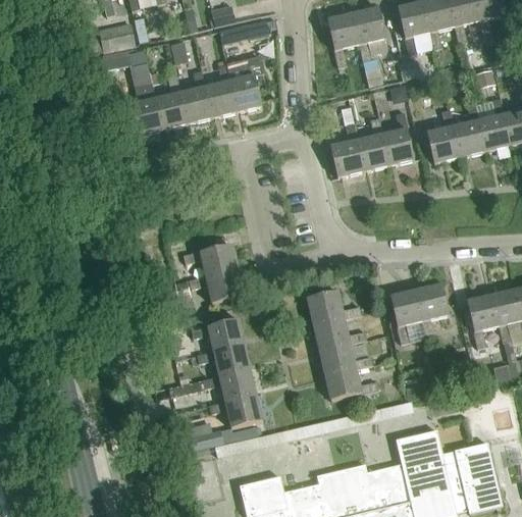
[(103,0),(107,15),(116,13),(113,0),(103,0)]
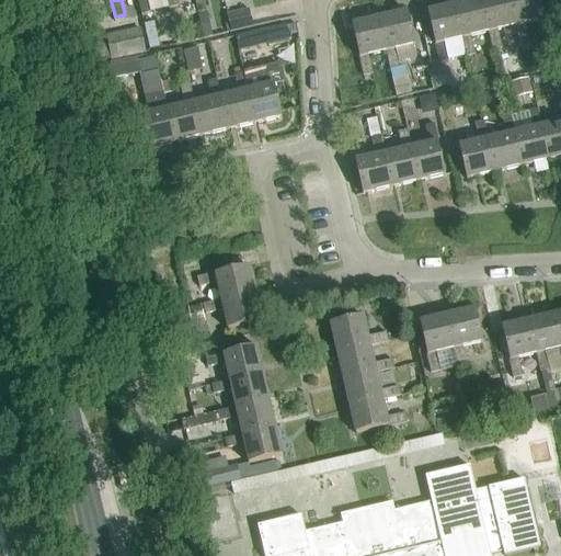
[(139,0),(142,10),(152,8),(150,0),(139,0)]
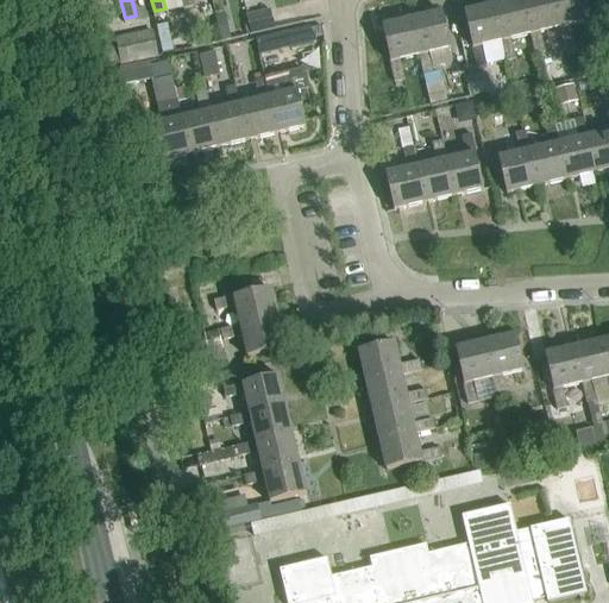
[(510,35),(529,30),(532,30),(525,0),(498,0),(494,1),(502,37),(500,37),(504,57),(515,55),(510,35)]
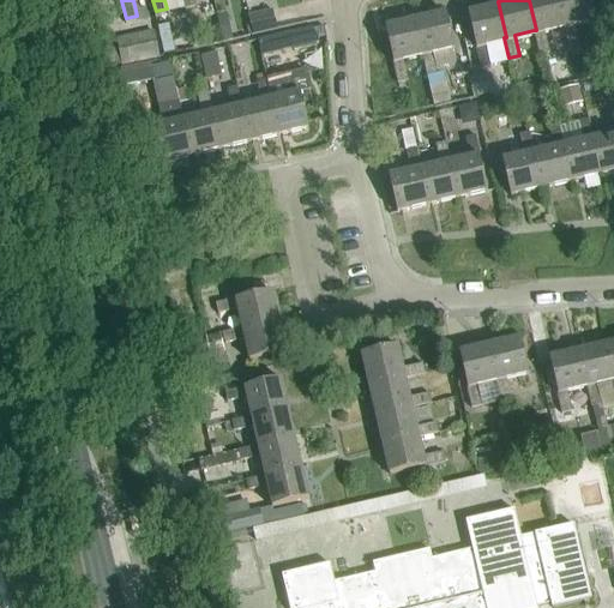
[(543,28),(564,24),(566,23),(560,0),(529,0),(536,30),(534,30),(539,50),(548,48),(543,28)]
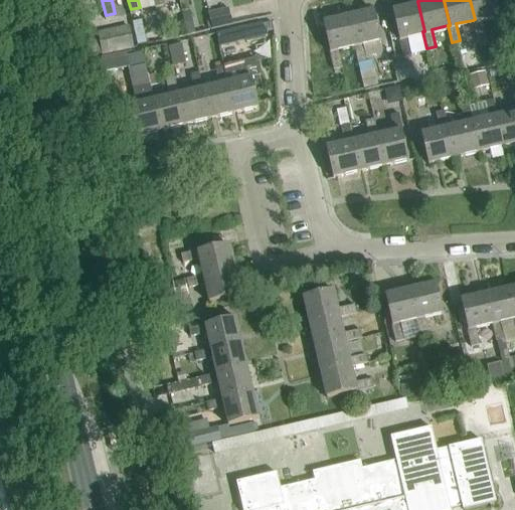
[(470,0),(475,19),(473,20),(477,36),(486,34),(482,18),(499,14),(495,0),(470,0)]
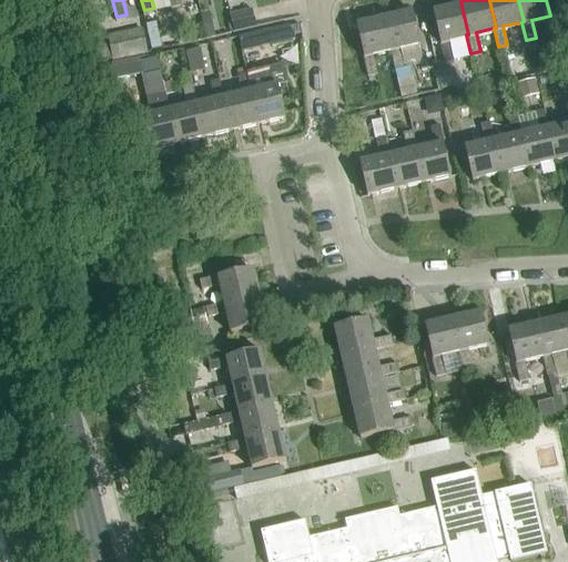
[(448,39),(466,34),(468,34),(460,1),(434,8),(442,40),(440,40),(445,59),(453,58),(448,39)]
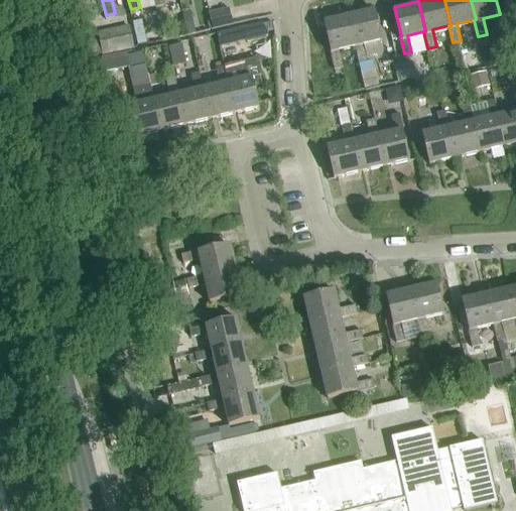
[(228,4),(209,8),(212,25),(232,20),(228,4)]
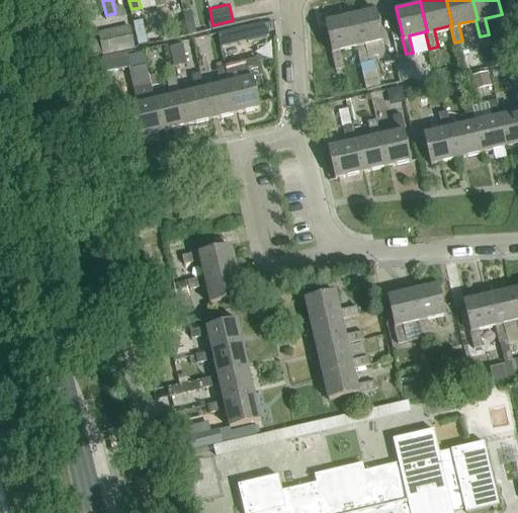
[(376,6),(351,12),(358,43),(356,44),(360,60),(368,58),(364,41),(383,36),(376,6)]
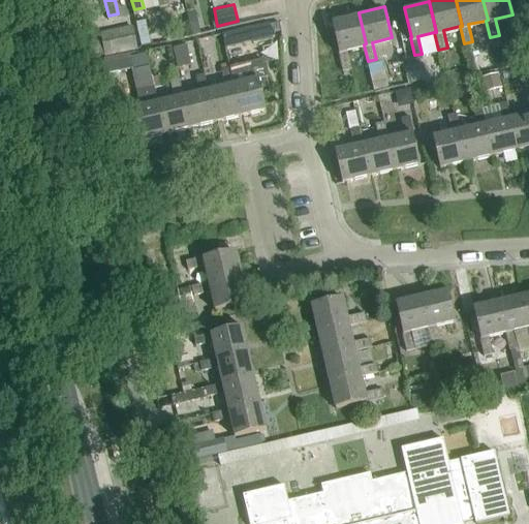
[(347,49),(364,44),(366,43),(359,12),(333,19),(340,50),(339,50),(343,67),(351,65),(347,49)]
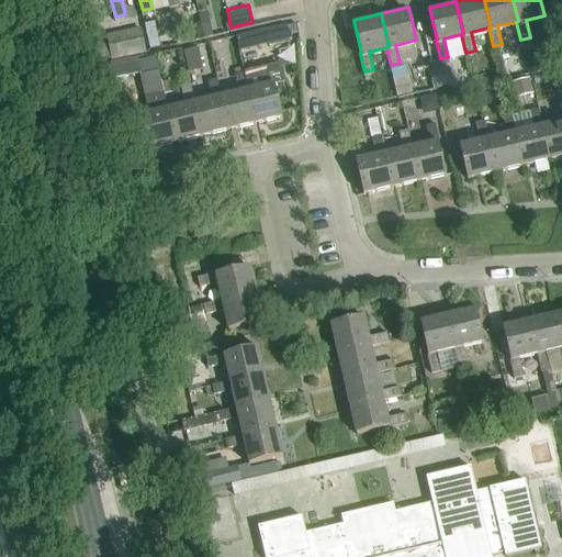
[(285,21),(254,28),(257,43),(268,40),(268,42),(289,36),(285,21)]
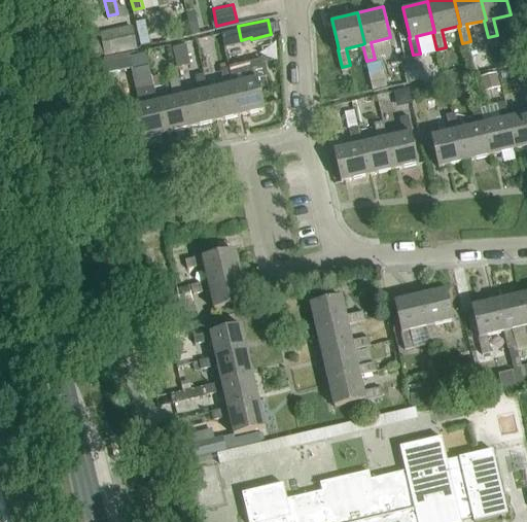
[(99,29),(100,34),(104,54),(137,45),(132,22),(99,29)]
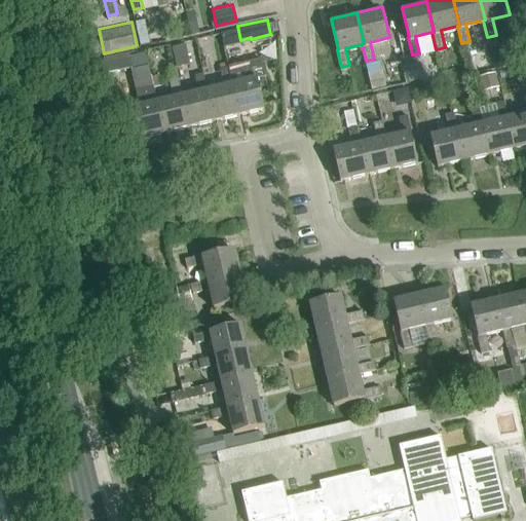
[(189,61),(185,41),(172,44),(176,63),(189,61)]
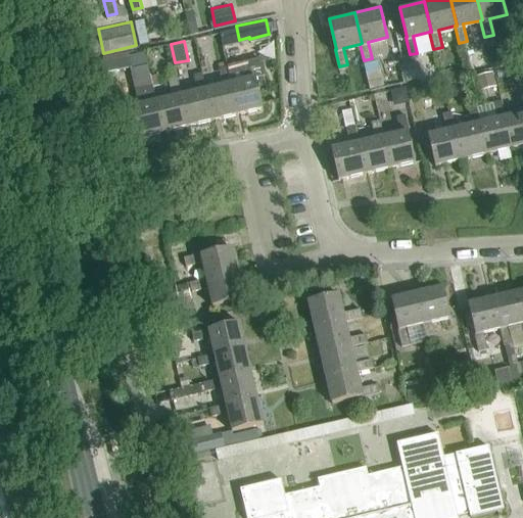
[(131,64),(129,52),(100,57),(103,71),(131,64)]
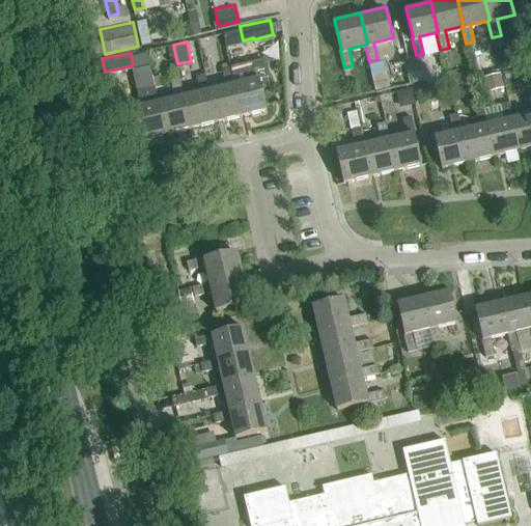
[(233,81),(241,113),(267,107),(259,77),(268,75),(263,57),(230,64),(233,81)]
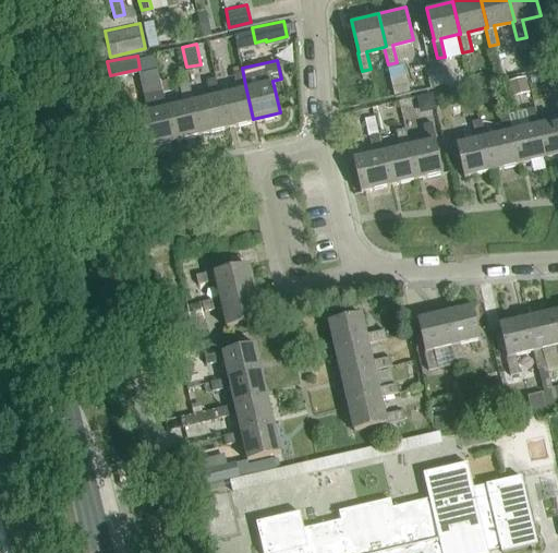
[(440,63),(425,67),(429,84),(445,81),(440,63)]
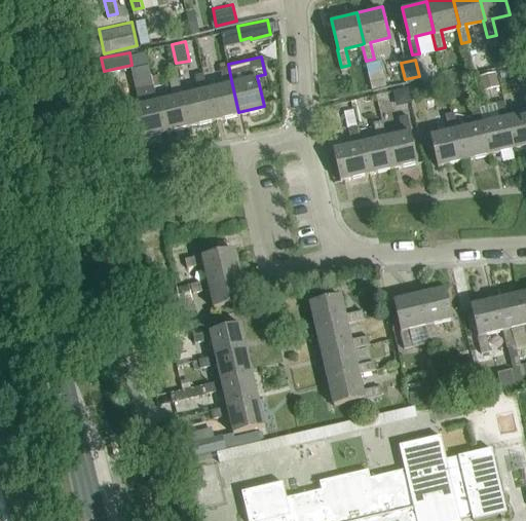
[(140,102),(129,104),(137,136),(162,129),(155,98),(157,98),(153,81),(149,63),(135,66),(140,84),(136,85),(140,102)]
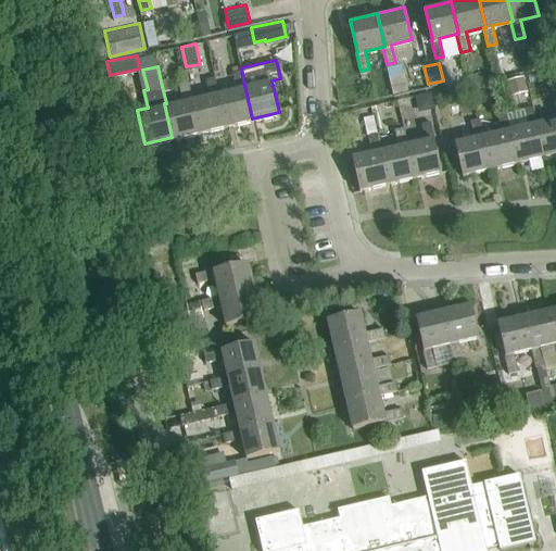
[(225,125),(252,119),(244,85),(241,67),(232,70),(237,86),(219,90),(217,91),(225,125)]
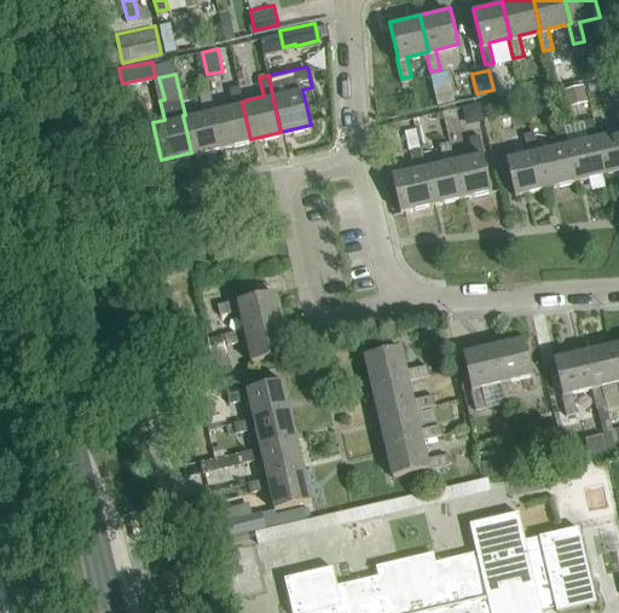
[(221,146),(250,139),(242,102),(244,100),(239,82),(230,85),(235,103),(215,108),(212,108),(221,146)]
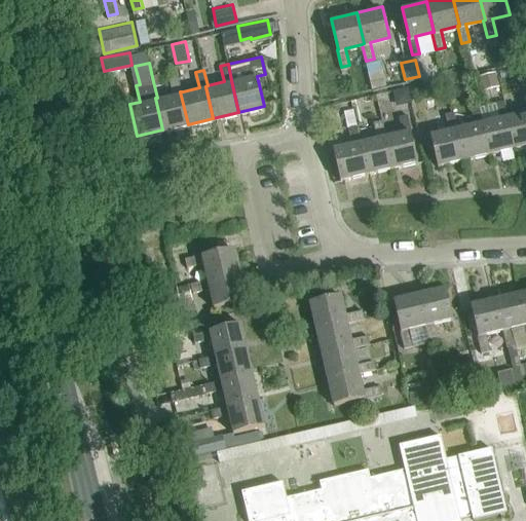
[(499,83),(496,70),(477,74),(481,87),(499,83)]
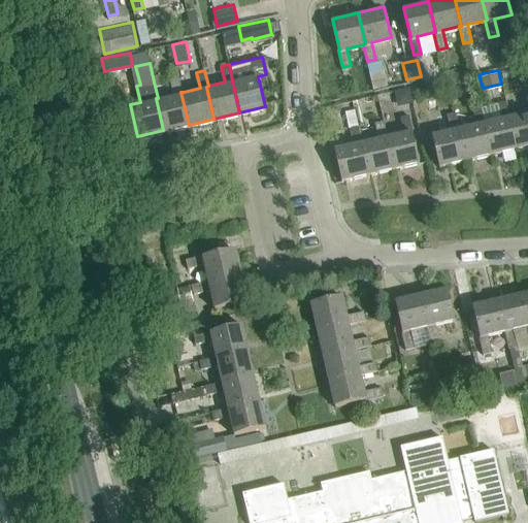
[(163,130),(189,125),(180,92),(184,92),(179,75),(170,77),(174,94),(158,98),(156,98),(163,130)]
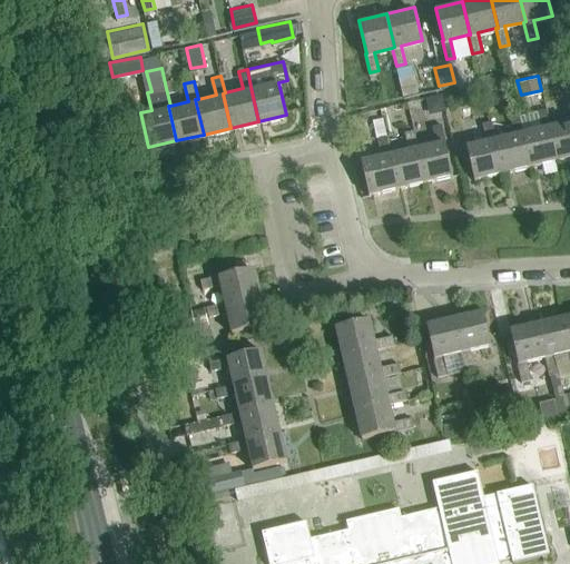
[(549,125),(557,158),(569,155),(569,99),(564,101),(569,120),(551,125),(549,125)]
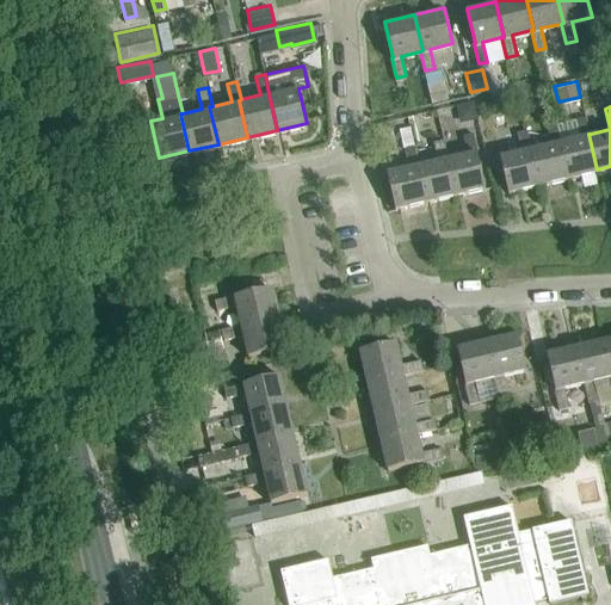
[(560,141),(568,176),(597,170),(588,134),(591,134),(586,113),(575,116),(580,136),(561,141),(560,141)]
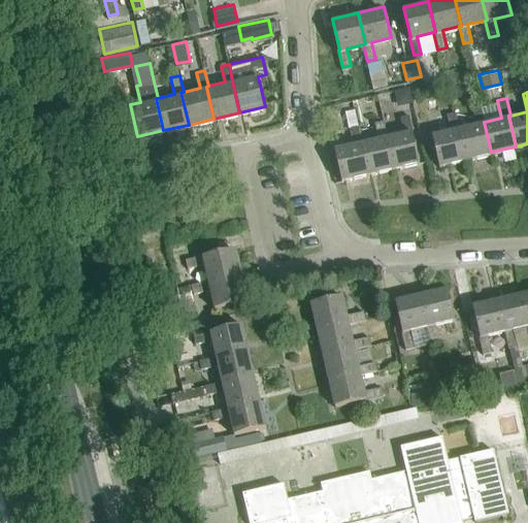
[(465,158),(491,152),(484,122),(485,122),(481,103),(472,105),(475,123),(459,127),(458,127),(465,158)]
